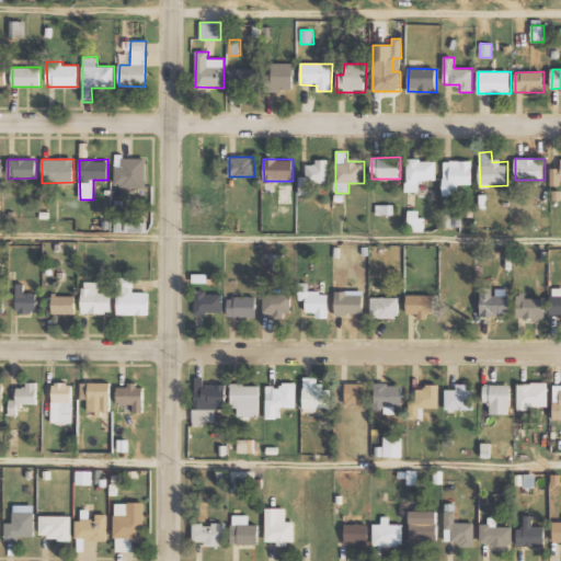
[(328,159),(316,160),(316,165),(307,165),(307,176),(299,176),(299,194),(312,194),(312,183),(329,182),(328,159)]
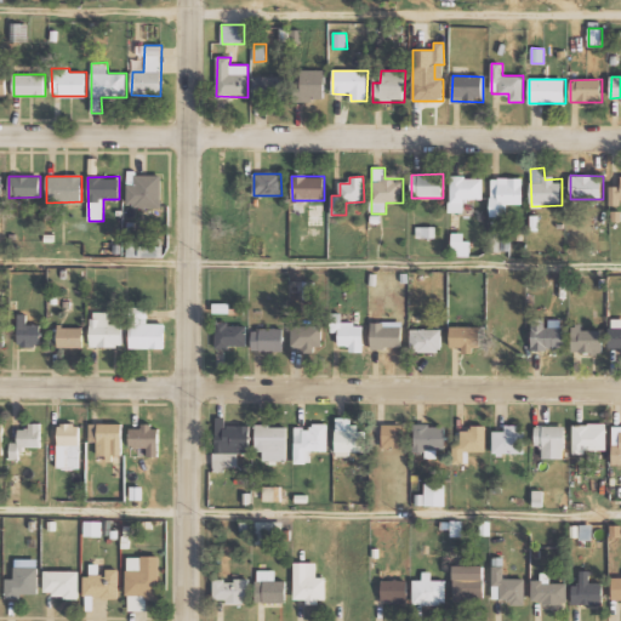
[(483,177),(450,177),(450,214),(463,212),(463,200),(483,200),(483,177)]
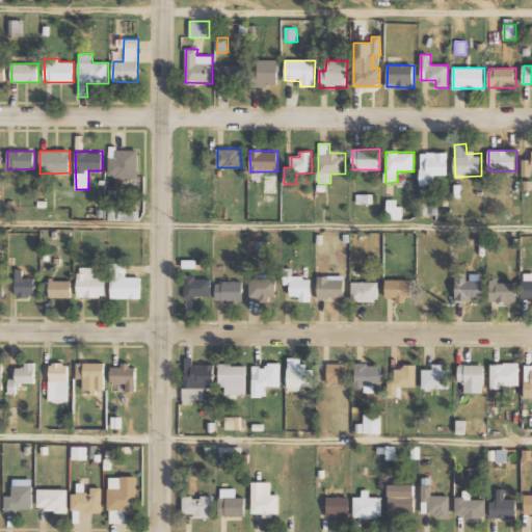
[(448,153),(420,153),(421,186),(434,186),(434,176),(448,176),(448,153)]
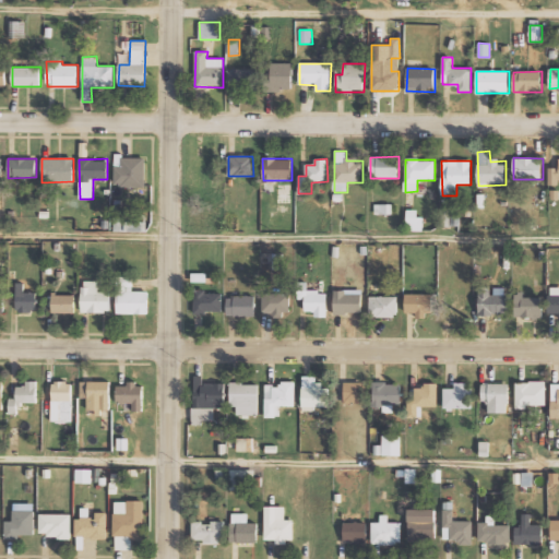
[(549,186),(558,186),(558,180),(558,179),(558,167),(549,168),(549,186)]
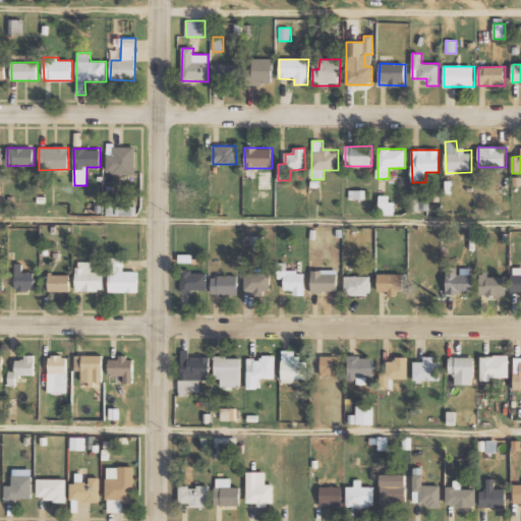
[(270,170),(258,172),(261,187),(271,185),(270,170)]
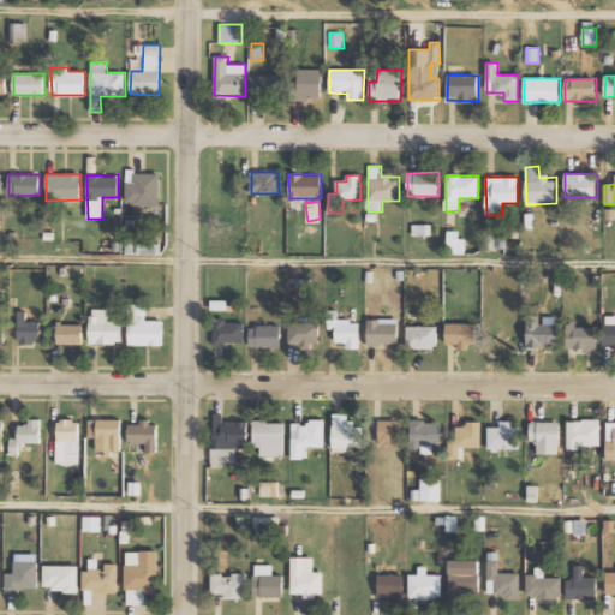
[(412,236),(431,236),(431,225),(412,225),(412,236)]
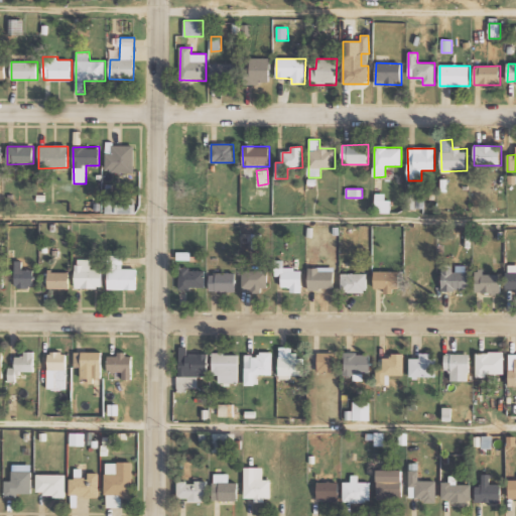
[(375,213),(388,213),(389,194),(375,194),(375,213)]
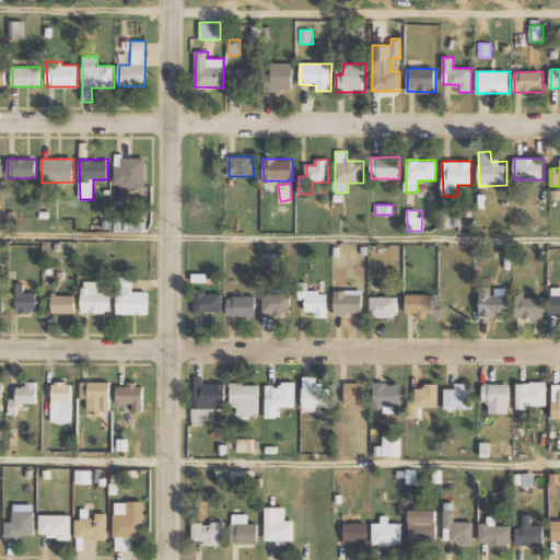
[(149,292),(132,292),(133,277),(118,277),(117,314),(149,315),(149,292)]
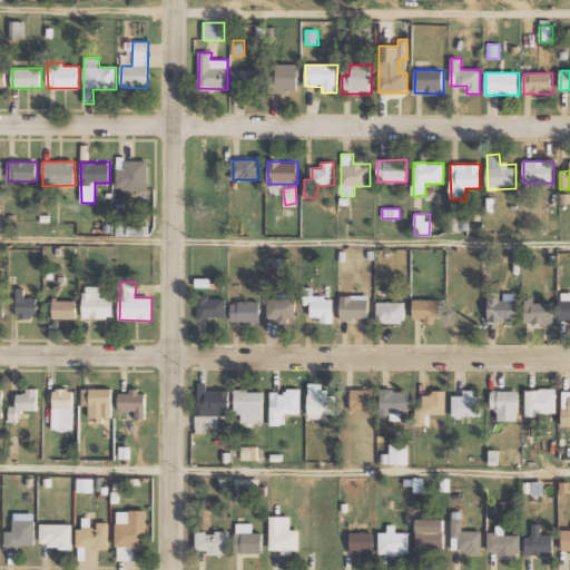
[(84,318),(112,318),(112,297),(100,297),(100,286),(84,286),(84,318)]
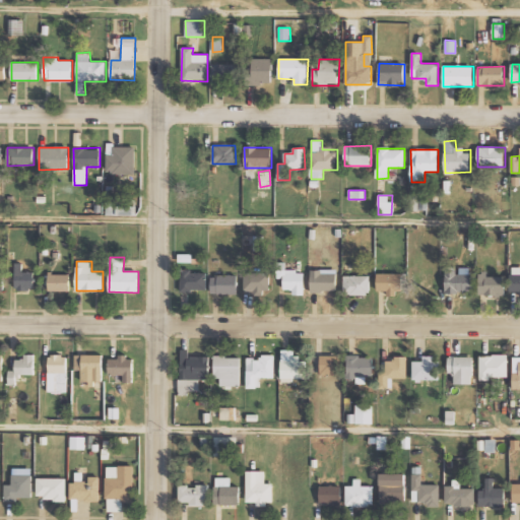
[(305,296),(305,271),(286,271),(286,262),(277,262),(277,278),(284,278),(283,289),(293,289),(293,296),(305,296)]
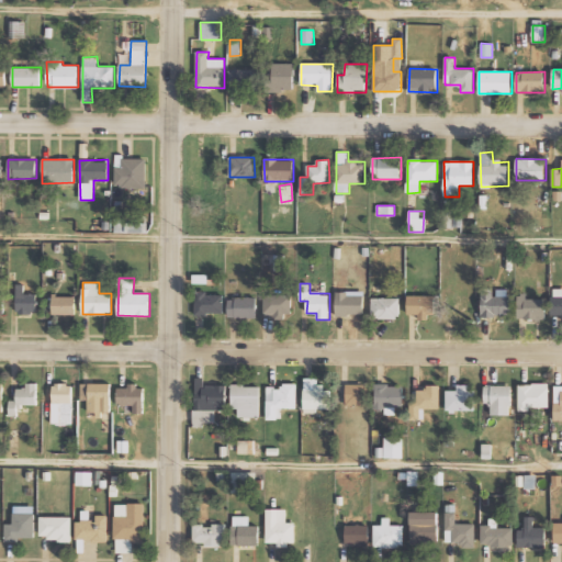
[(17,313),(36,314),(37,294),(24,293),(24,284),(18,284),(17,313)]
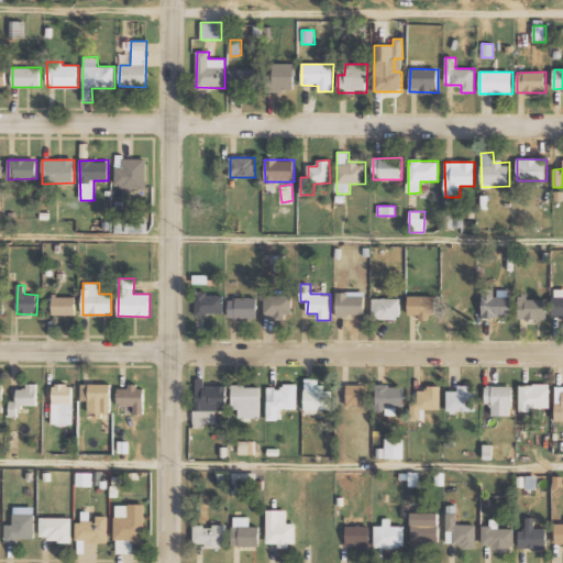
[(553,316),(562,316),(562,318),(562,319),(562,288),(553,289),(553,316)]
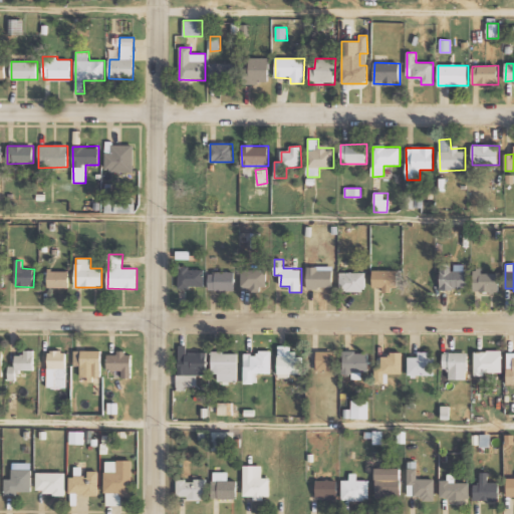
[(179,287),(205,286),(204,270),(189,270),(189,266),(179,266),(179,287)]
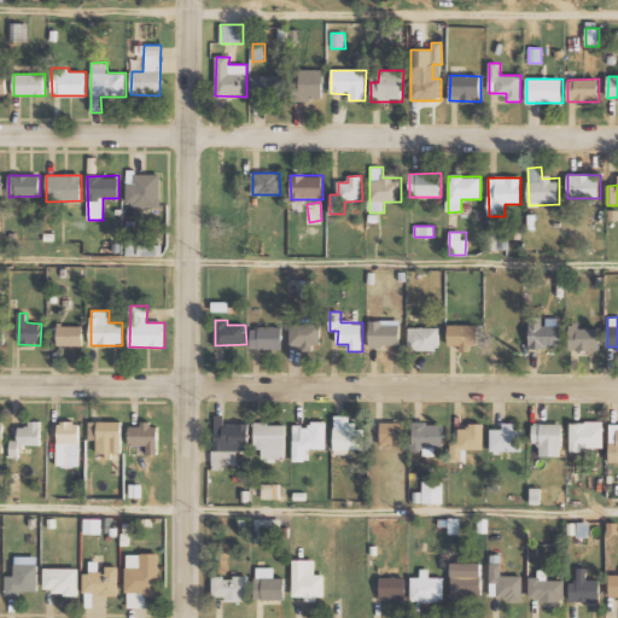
[(369,347),(401,347),(401,320),(369,320),(369,347)]
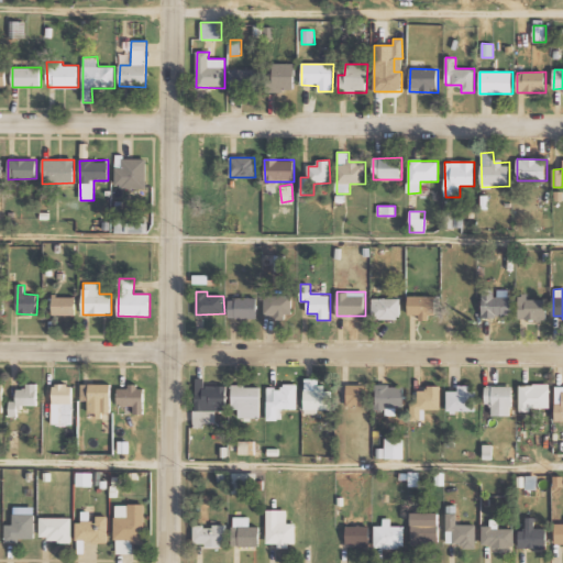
[(483,317),(511,318),(511,298),(495,297),(495,291),(483,291),(483,317)]
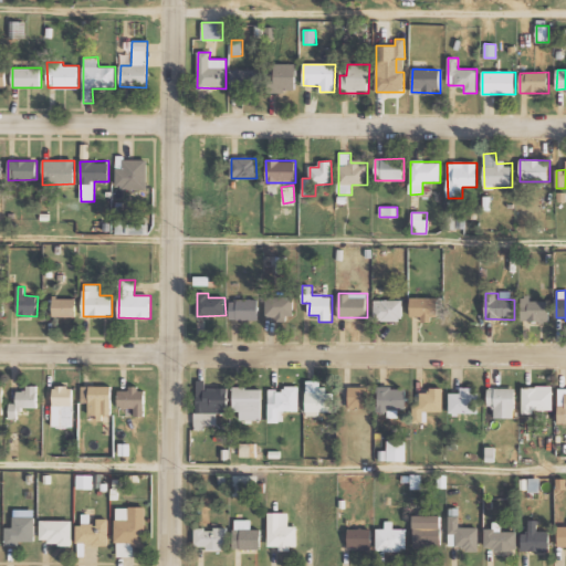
[(293,296),(265,297),(266,316),(294,316),(293,296)]
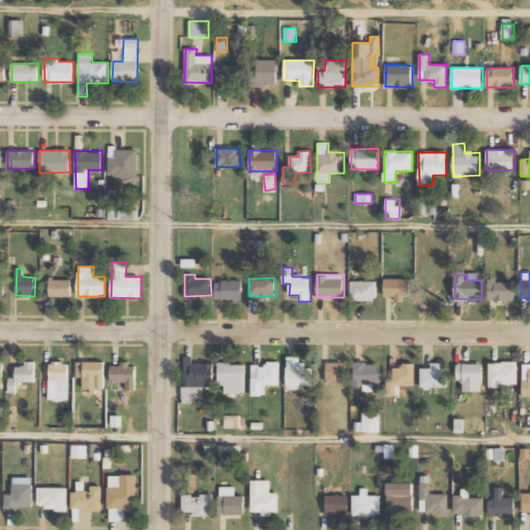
[(514,302),(514,283),(496,282),(497,277),(489,277),(488,301),(514,302)]
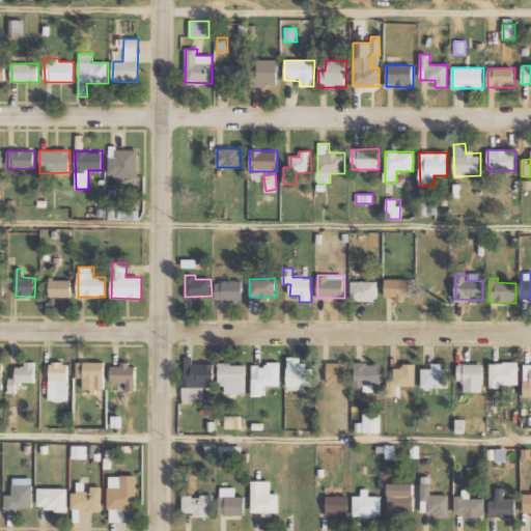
[(385,298),(395,297),(395,301),(412,301),(411,279),(385,279),(385,298)]
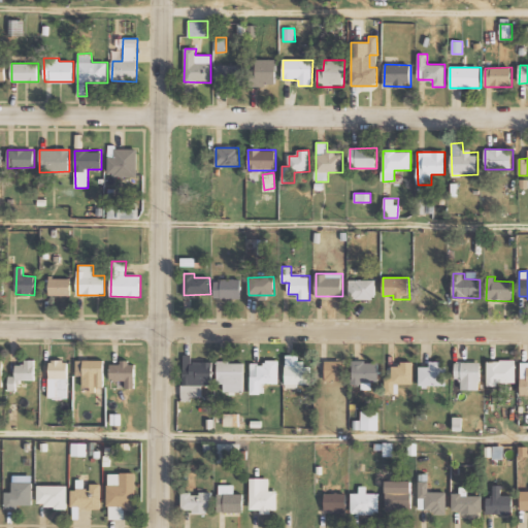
[(71,296),(71,278),(50,278),(48,296),(71,296)]
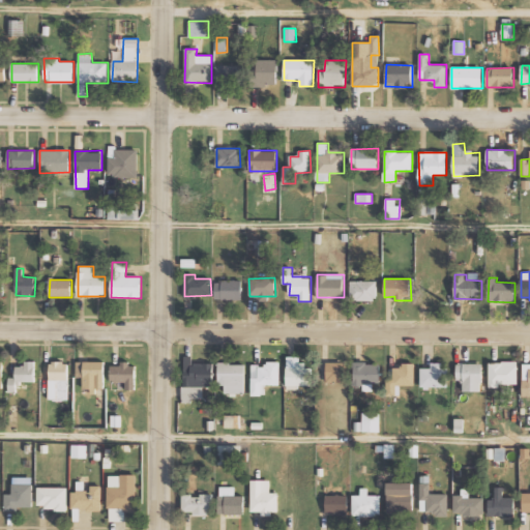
[(215,300),(242,299),(242,281),(215,281),(215,300)]
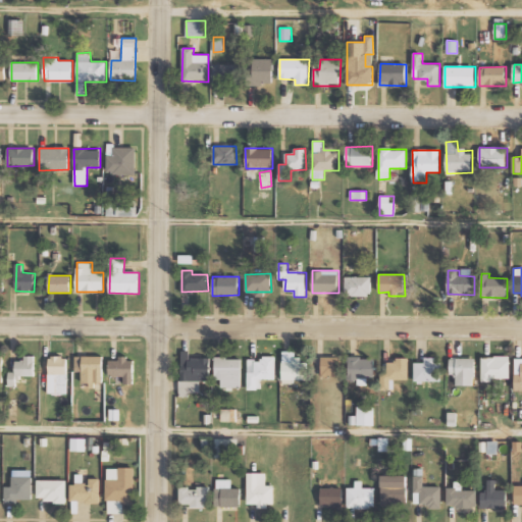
[(346,276),(345,296),(371,296),(371,276),(346,276)]
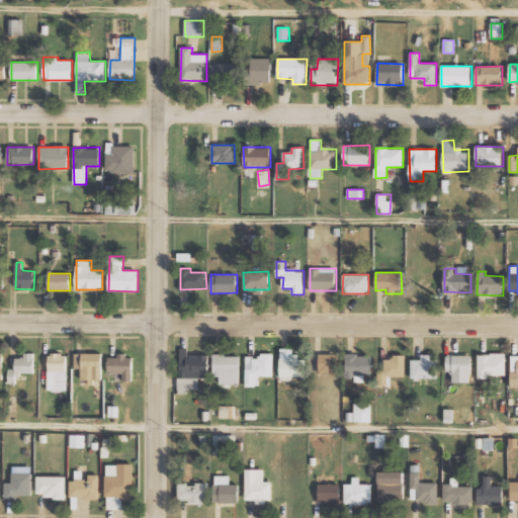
[(293,348),(280,349),(280,377),(304,377),(303,354),(293,355),(293,348)]
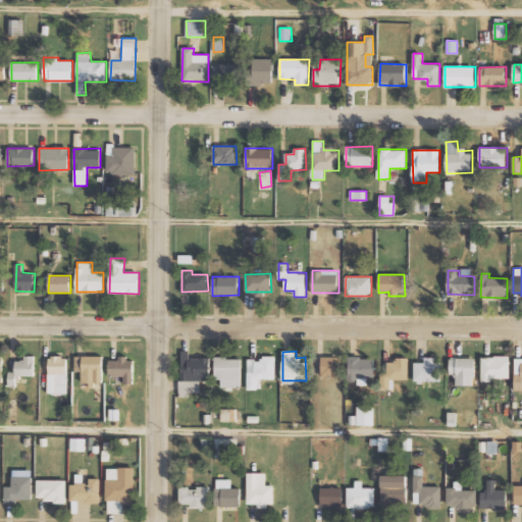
[(35,376),(35,357),(23,356),(23,361),(15,361),(15,372),(9,372),(9,386),(17,386),(17,376),(35,376)]
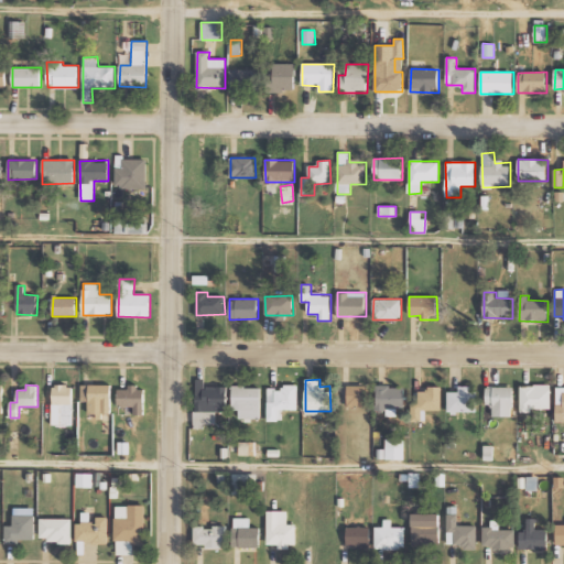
[(111,384),(82,386),(82,402),(89,402),(89,414),(100,414),(111,414),(111,384)]
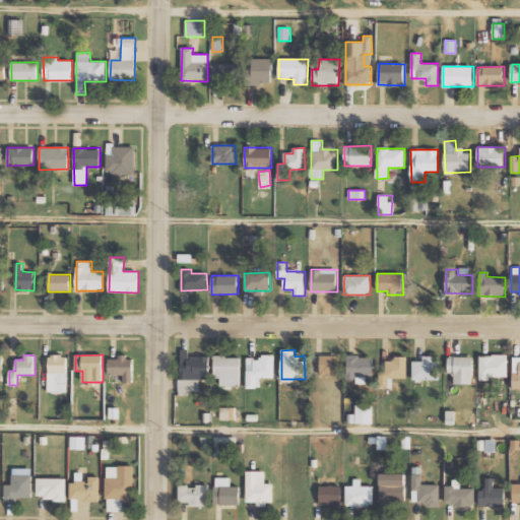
[(274,354),(260,354),(260,359),(247,359),(247,388),(259,388),(259,378),(274,378),(274,354)]
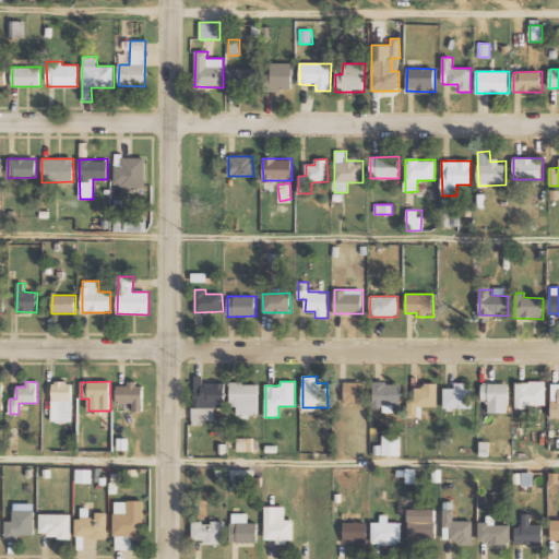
[(72,382),(51,382),(52,423),(72,421),(72,382)]
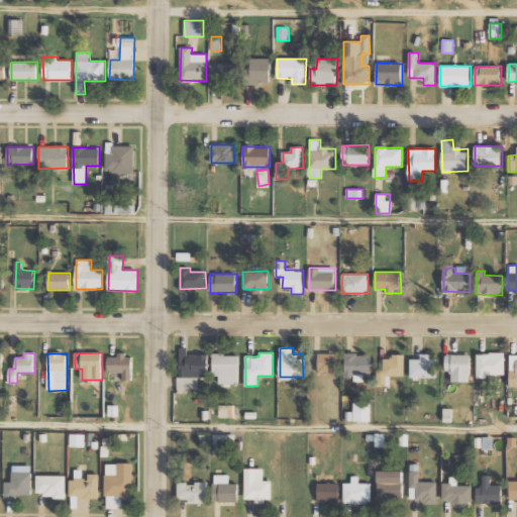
[(319,374),(336,373),(335,353),(318,353),(319,374)]
